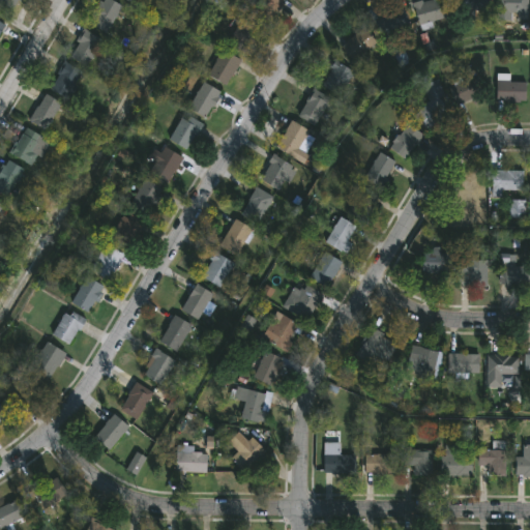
[(20,0),(10,13),(0,5),(0,0),(20,0)]
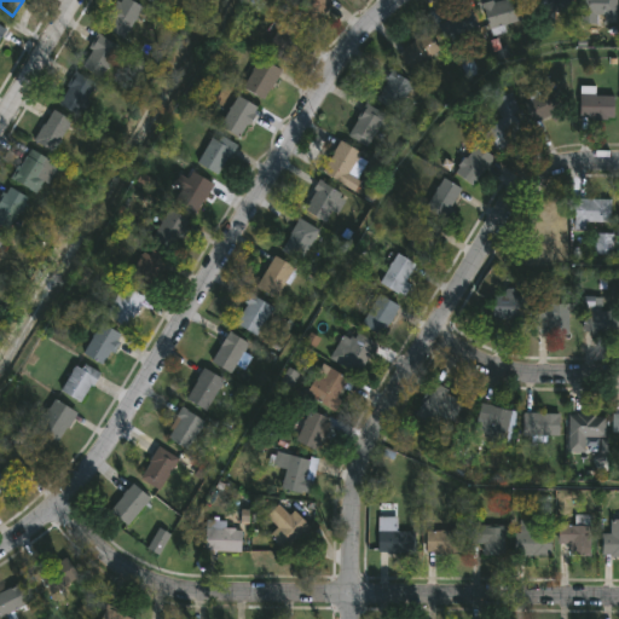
[(129,0),(144,11),(122,40),(103,24),(121,0),(129,0)]
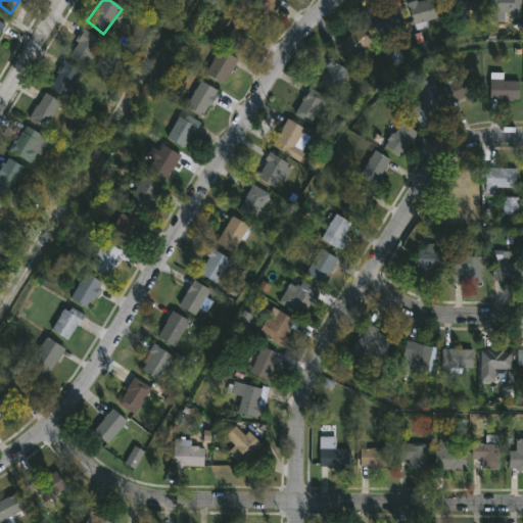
[(279,0),(263,20),(247,7),(252,0),(279,0)]
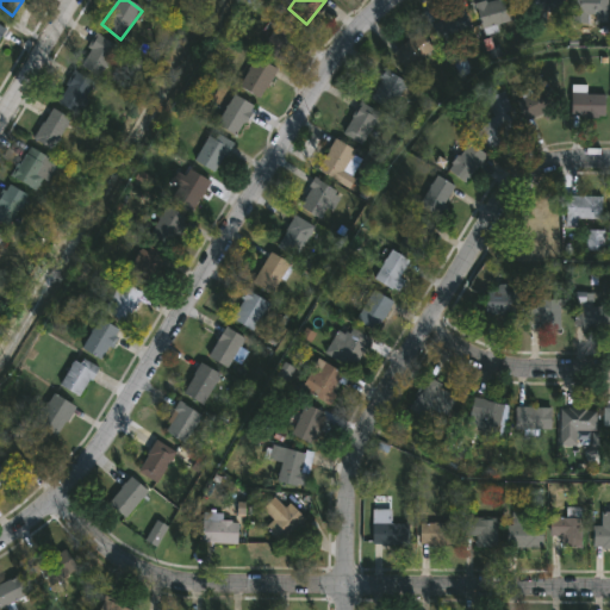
[(506,0),(512,22),(481,29),(475,5),(496,0),(506,0)]
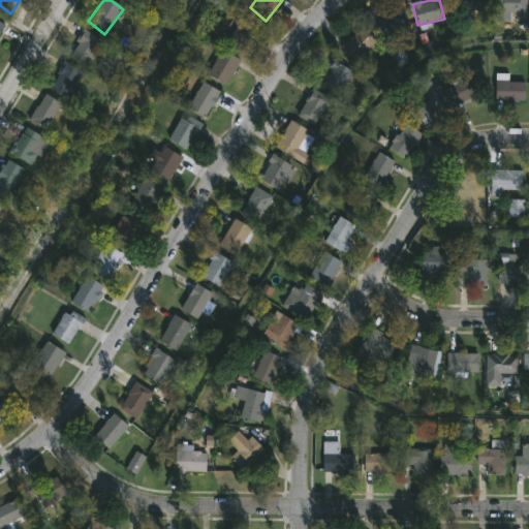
[(487,0),(487,11),(454,11),(454,0),(487,0)]
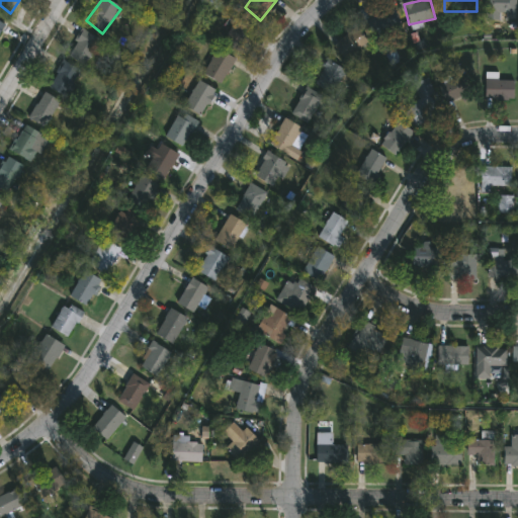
[(485,20),(485,0),(515,0),(515,20),(485,20)]
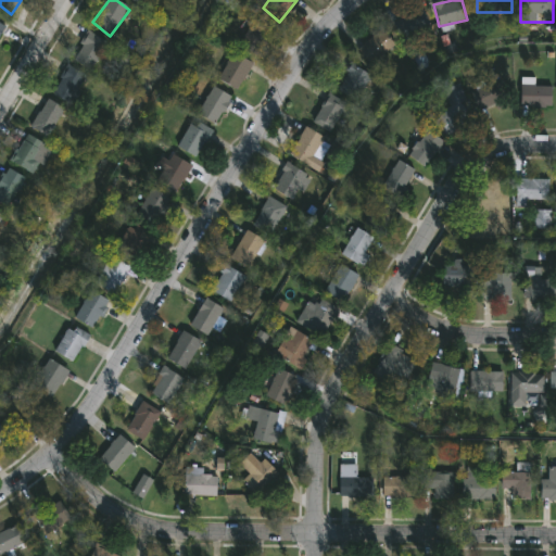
[(431,34),(402,41),(395,20),(425,12),(431,34)]
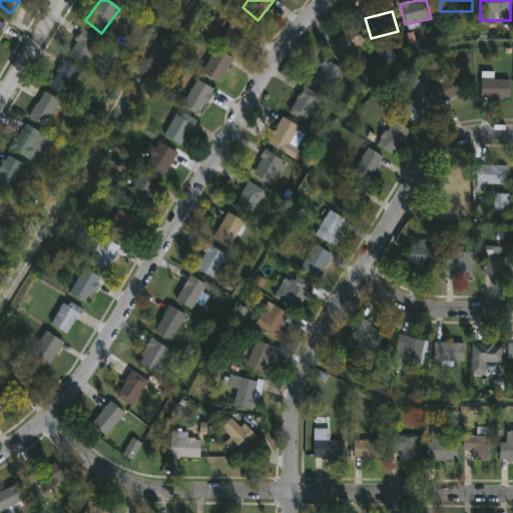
[(219,41),(232,20),(248,30),(235,51),(219,41)]
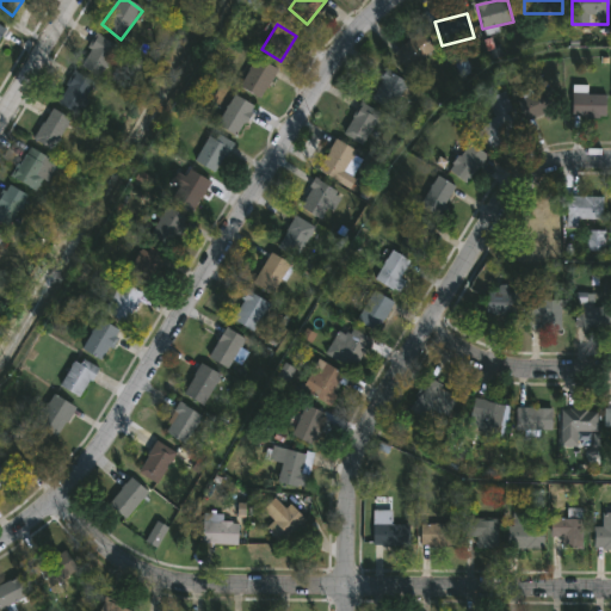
[(394,56),(418,32),(434,48),(411,72),(394,56)]
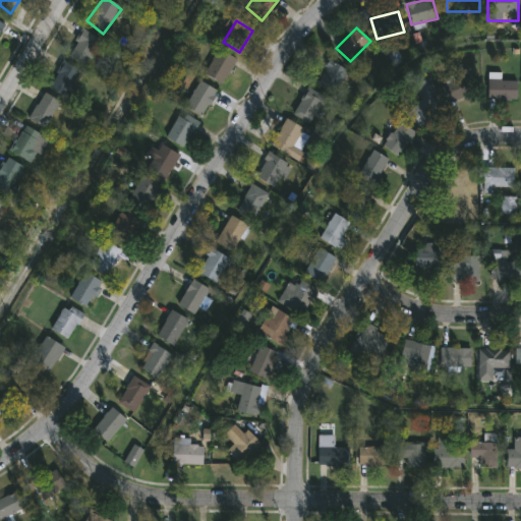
[(67,55),(83,31),(101,42),(83,66),(67,55)]
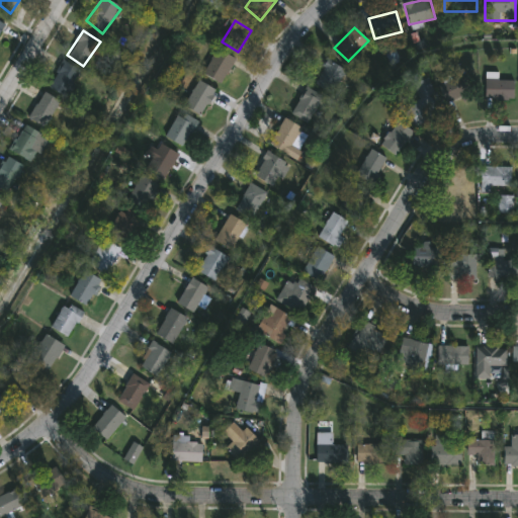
[(202,74),(217,49),(235,60),(220,84),(202,74)]
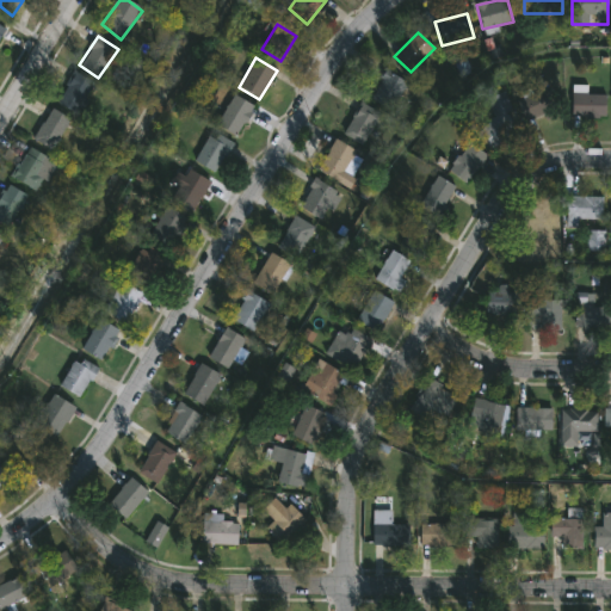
[(407,85),(389,111),(368,97),(386,71),(407,85)]
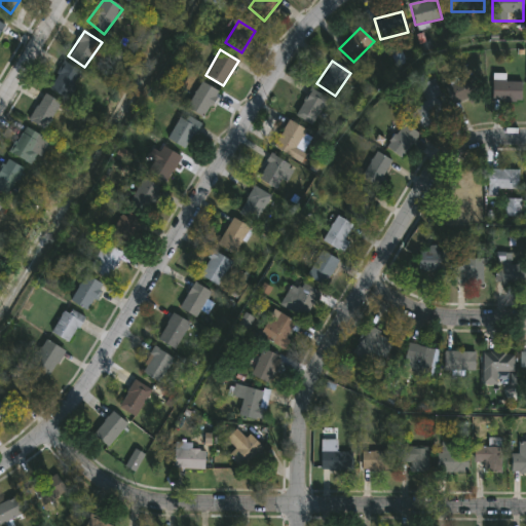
[(81,72),(67,99),(48,89),(63,62),(81,72)]
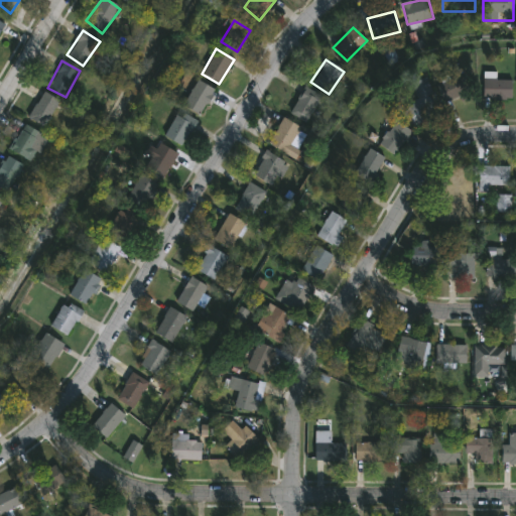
[(444,104),(437,85),(459,77),(467,95),(444,104)]
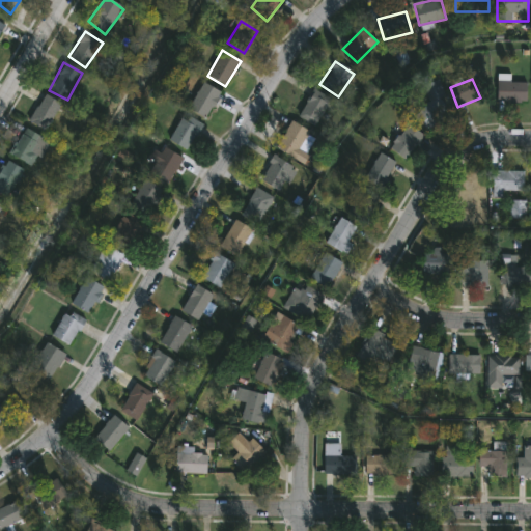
[(422,91),(435,80),(447,94),(440,101),(450,112),(427,132),(414,117),(431,102),(422,91)]
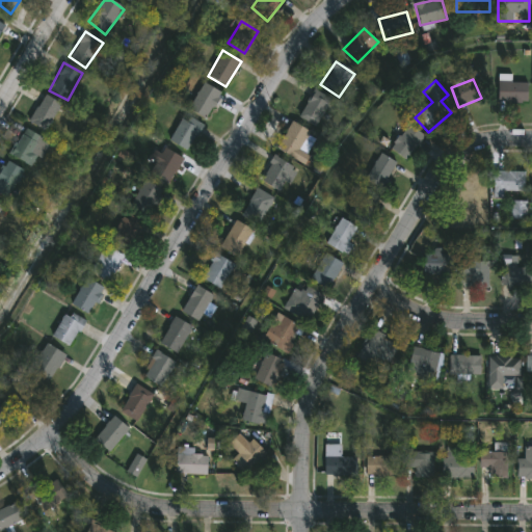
[(220,91),(208,118),(189,110),(202,83),(220,91)]
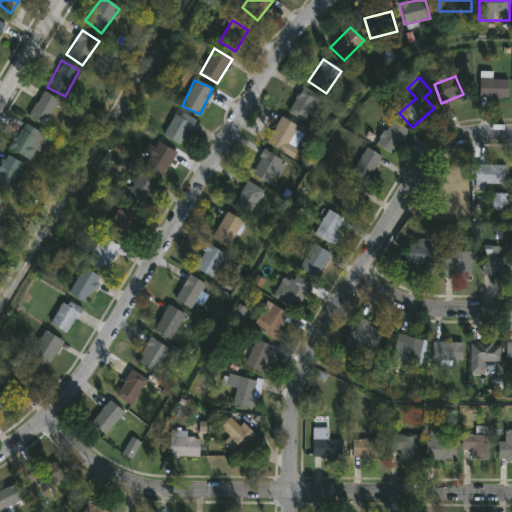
[(479,99),(479,80),(508,80),(508,99),(479,99)]
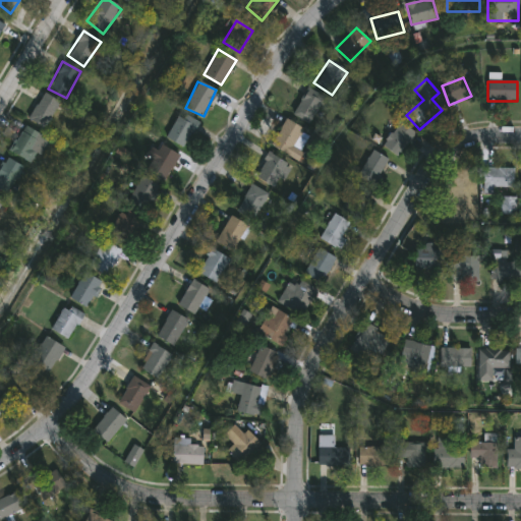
[(292,114),(308,89),(325,99),(307,124),(292,114)]
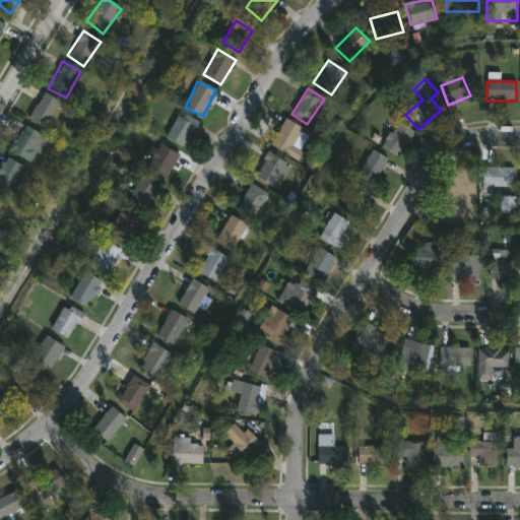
[(45,129),(28,119),(44,92),(60,103),(45,129)]
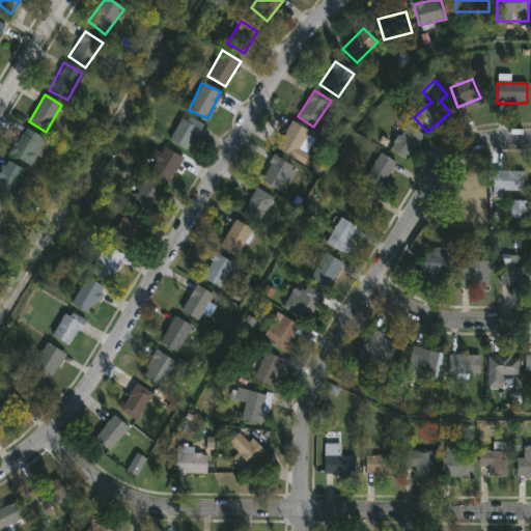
[(188,150),(169,141),(184,115),(201,126),(188,150)]
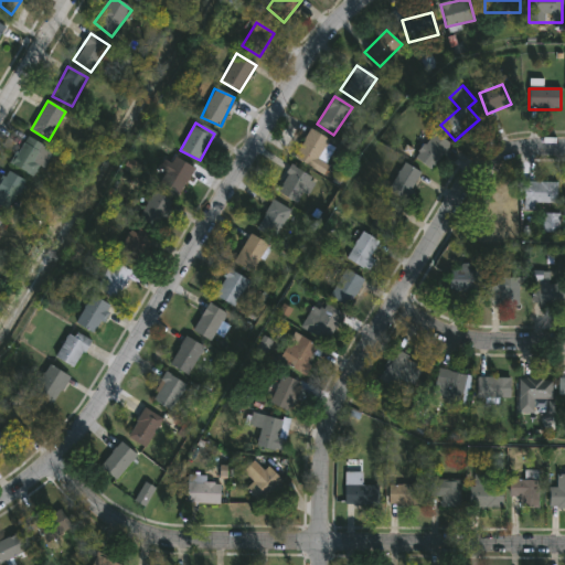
[(328,140),(313,168),(294,158),(309,130),(328,140)]
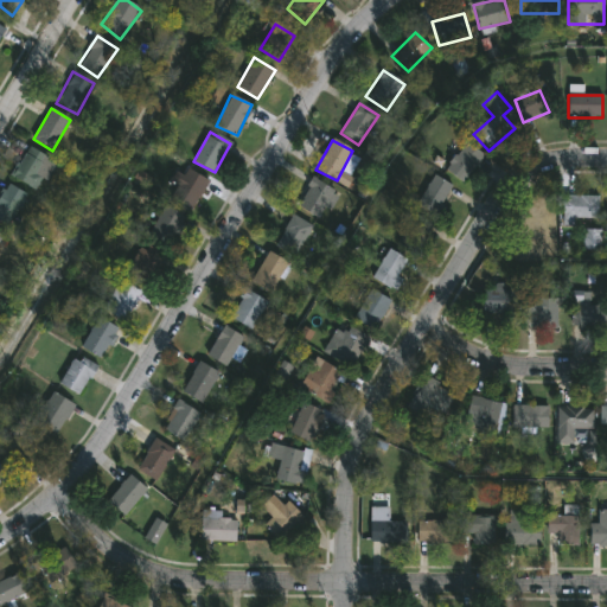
[(445,170),(467,142),(484,157),(461,184),(445,170)]
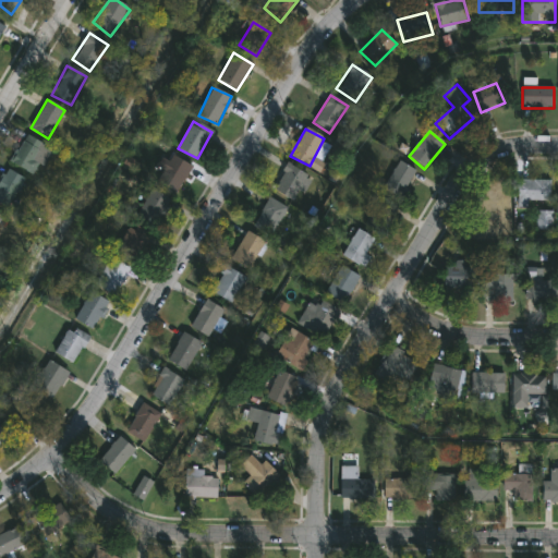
[(52,150),(36,178),(11,162),(27,135),(52,150)]
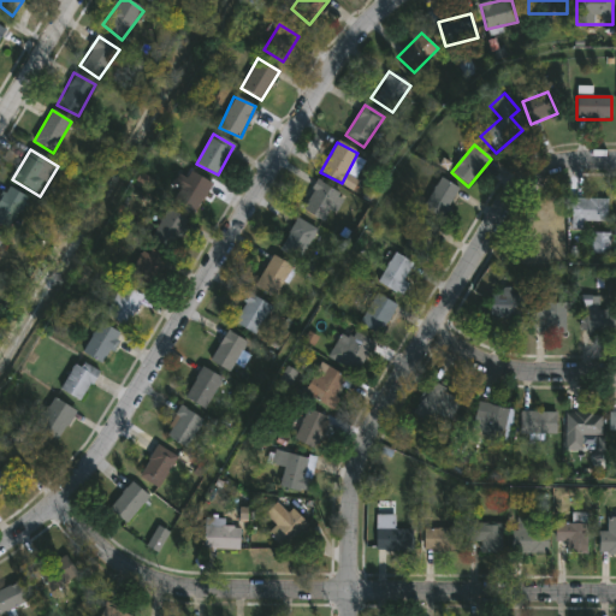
[(212,185),(191,213),(172,200),(194,172),(212,185)]
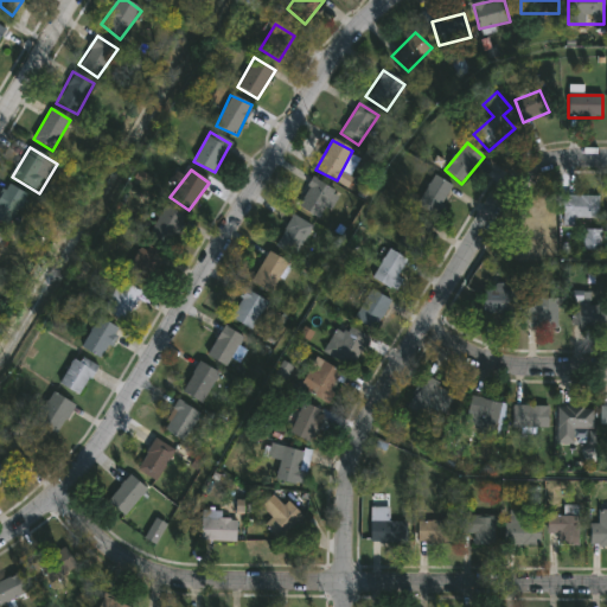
[(436,218),(416,206),(434,176),(454,189),(436,218)]
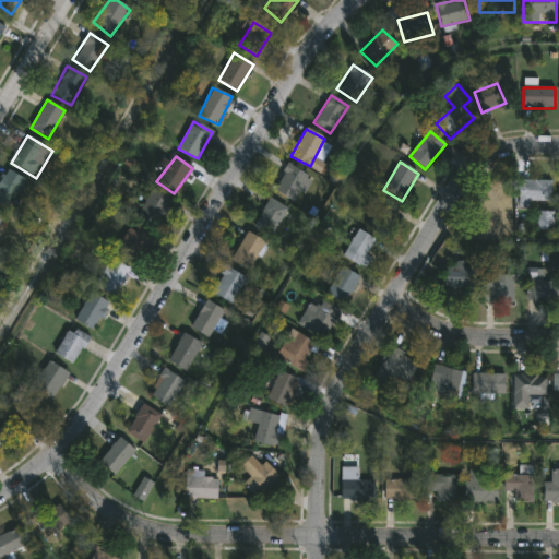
[(310,177),(296,202),(273,189),(288,164),(310,177)]
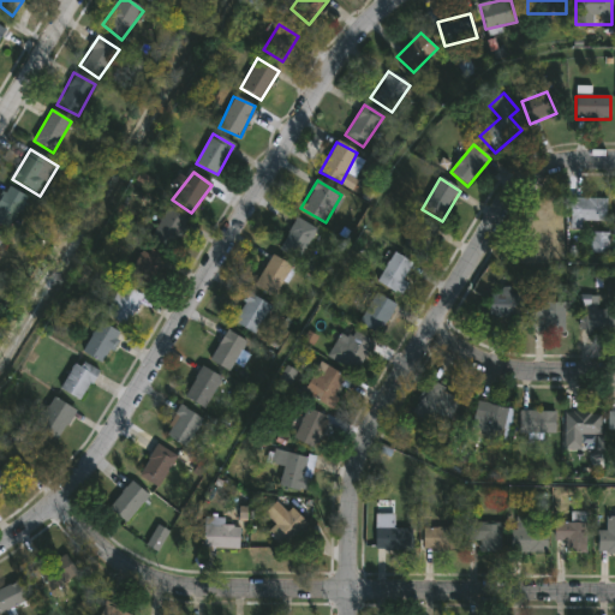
[(0,224),(0,197),(7,186),(28,198),(9,230),(0,224)]
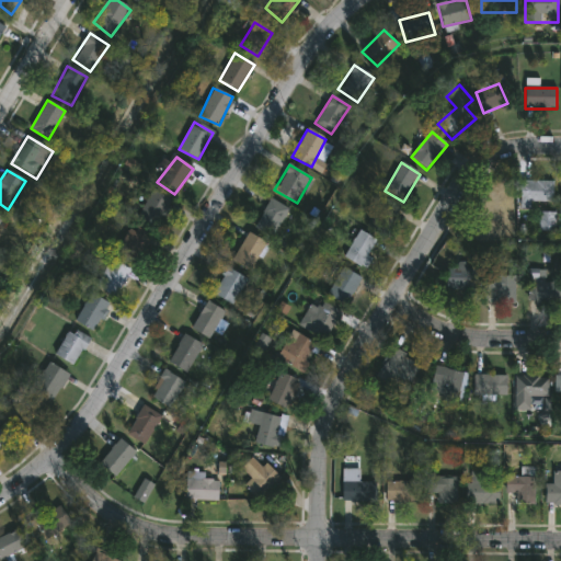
[(531,203),(531,209),(521,209),(521,182),(553,182),(553,203),(531,203)]
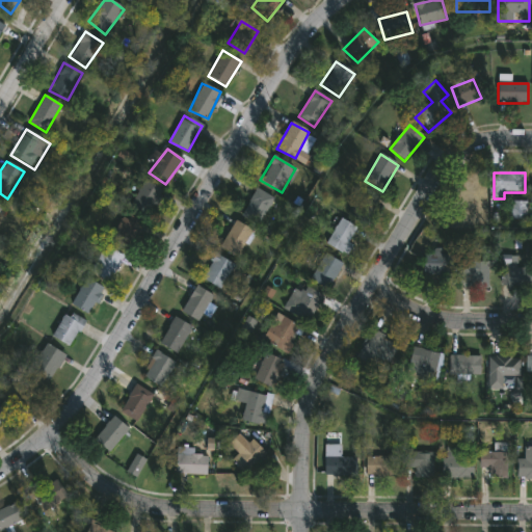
[(130,205),(145,181),(163,193),(148,216),(130,205)]
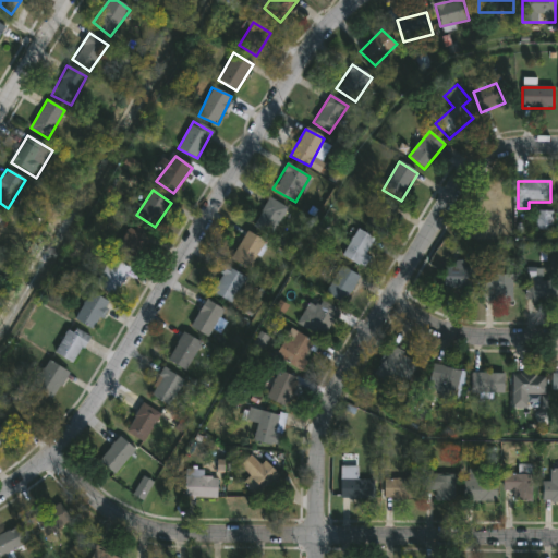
[(512,229),(483,228),(484,194),(513,194),(512,229)]
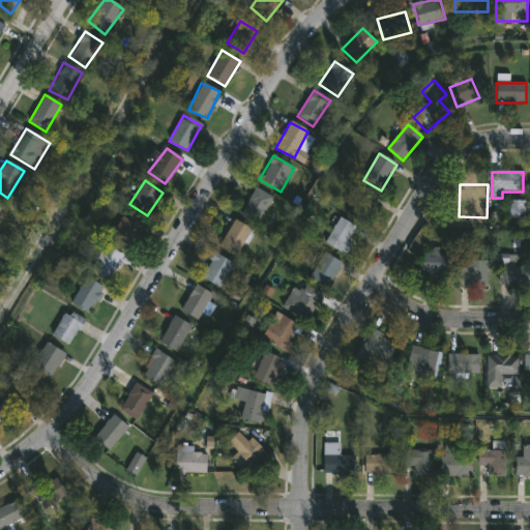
[(272,198),(257,225),(240,215),(256,187),(272,198)]
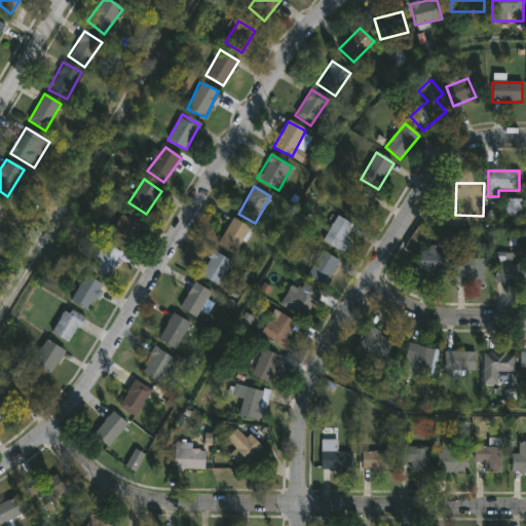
[(377,195),(364,221),(345,212),(359,186),(377,195)]
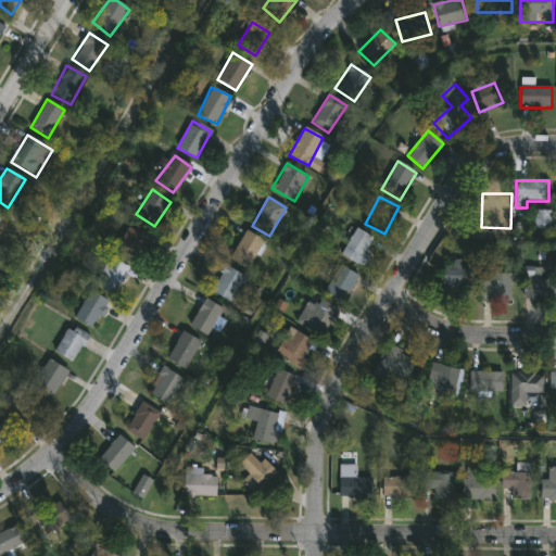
[(533,229),(533,211),(550,211),(550,229),(533,229)]
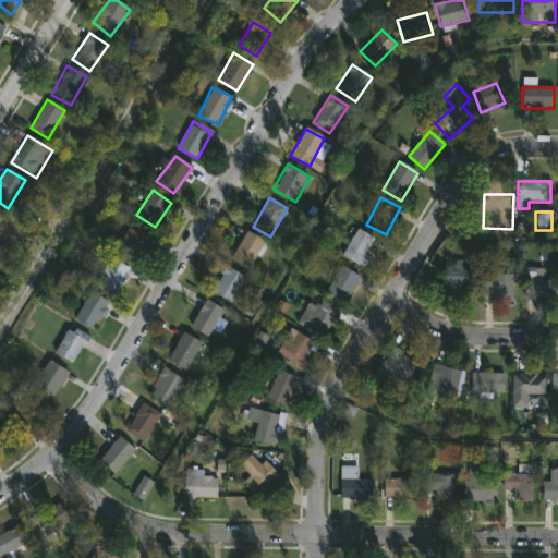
[(134,261),(117,250),(132,225),(149,234),(134,261)]
